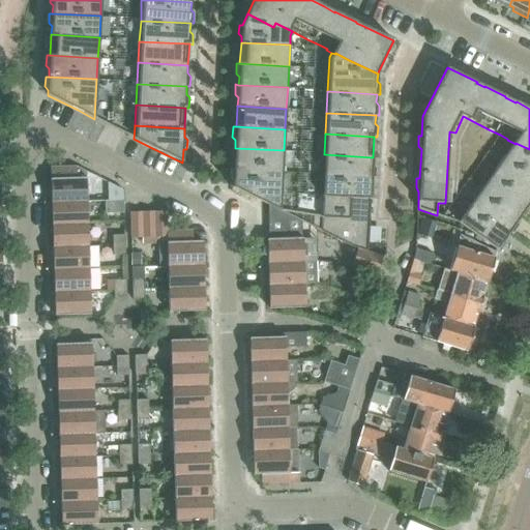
[(529,149),(516,143),(516,144),(513,143),(506,153),(529,170),(529,149)]
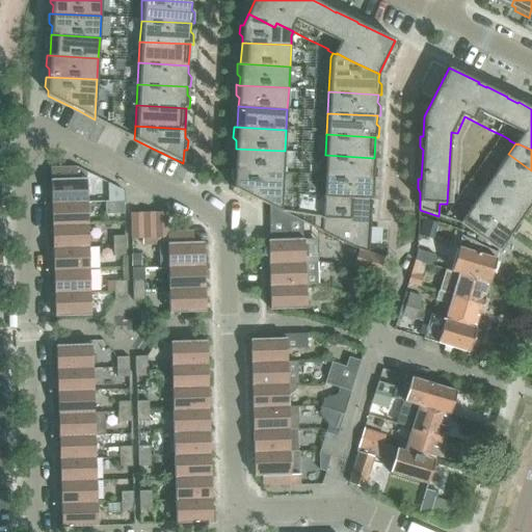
[(235,169),(284,173),(285,151),(236,149),(233,149),(232,158),(235,161),(235,169)]
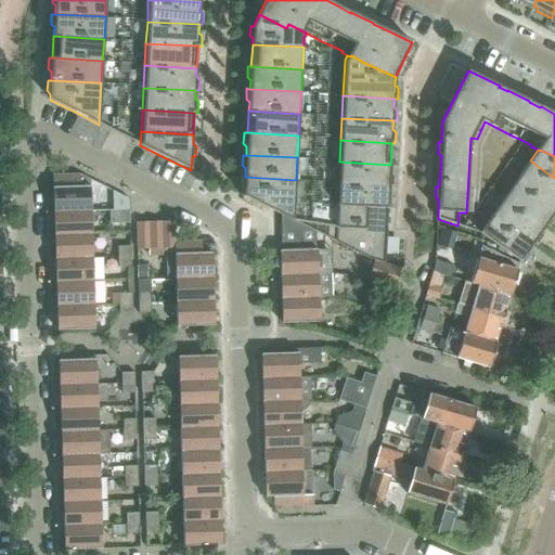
[(554,178),(530,160),(517,179),(554,204),(554,178)]
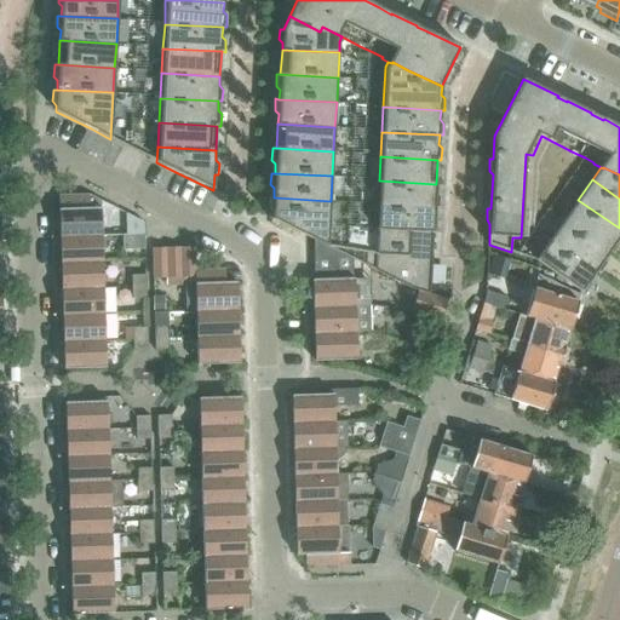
[(435,208),(438,208),(440,197),(436,194),(436,184),(379,181),(378,206),(435,208)]
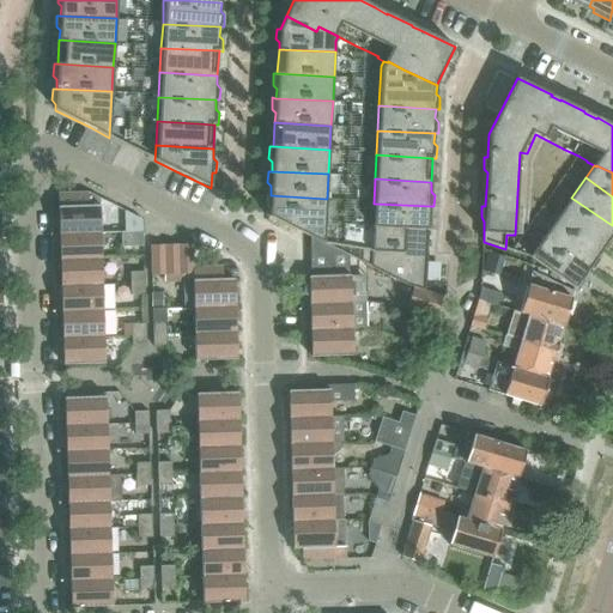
[(87,193),(59,194),(59,208),(87,207),(87,193)]
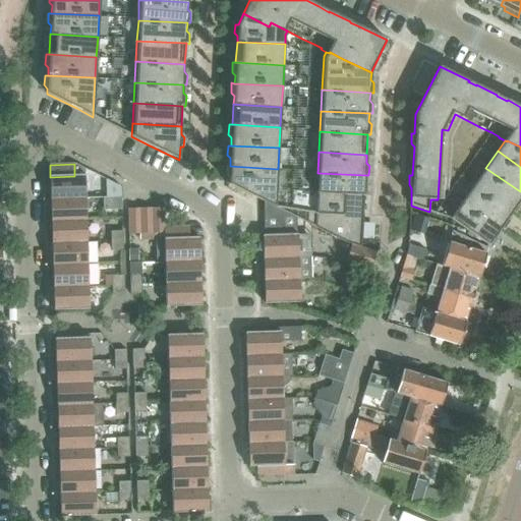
[(230,166),(227,166),(226,176),(229,179),(229,184),(257,198),(263,201),(276,208),(278,169),(230,166)]
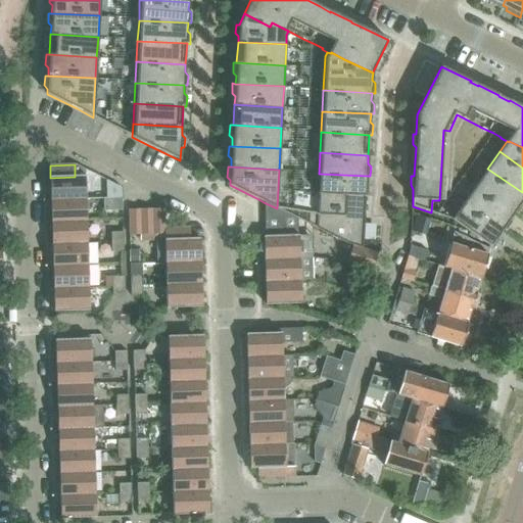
[(522,205),(522,202),(522,201),(522,192),(487,169),(476,185),(515,212),(518,215),(522,206),(522,205)]
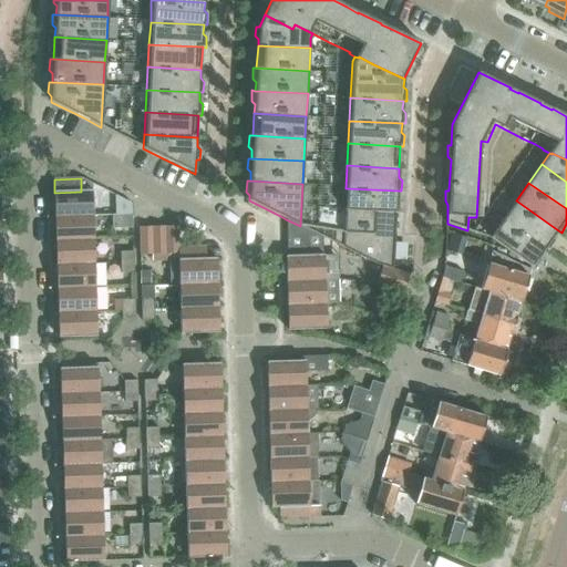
[(344,210),(397,214),(400,214),(401,203),(398,199),(398,191),(346,188),(344,210)]
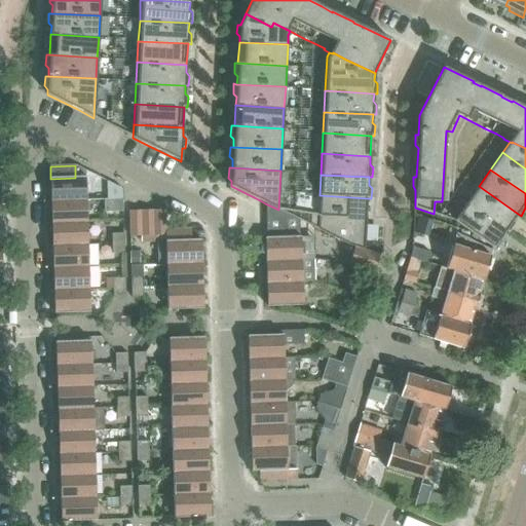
[(50,179),(51,202),(86,201),(85,178),(75,178),(50,179)]
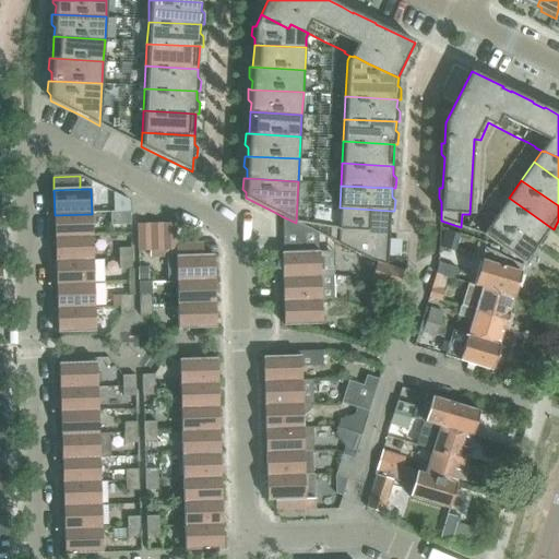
[(546,235),(550,227),(509,198),(496,216),(537,246),(540,248),(546,239),(546,235)]
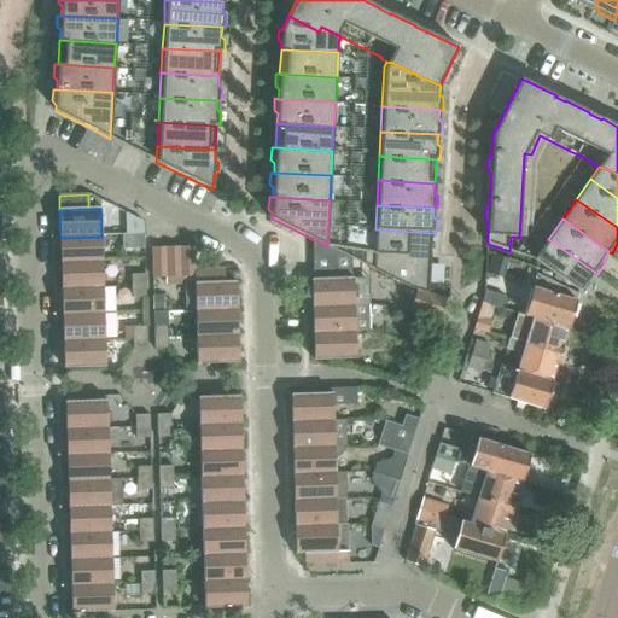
[(392,279),(412,289),(429,295),(432,233),(375,229),(374,255),(394,255),(392,279)]
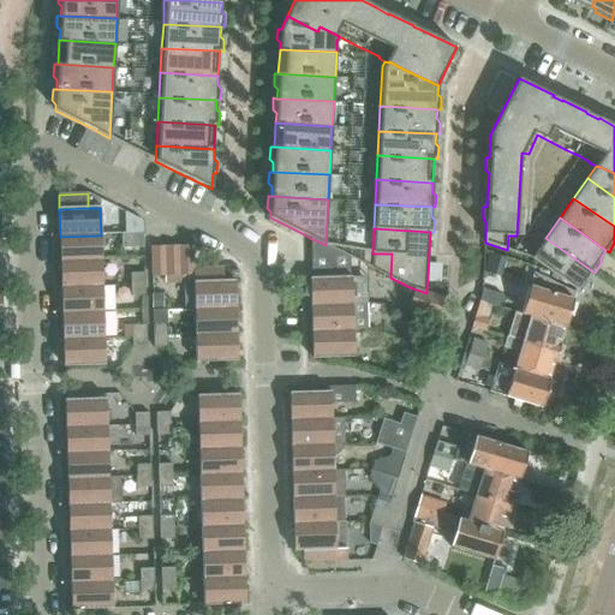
[(143,245),(143,233),(129,233),(129,245),(143,245)]
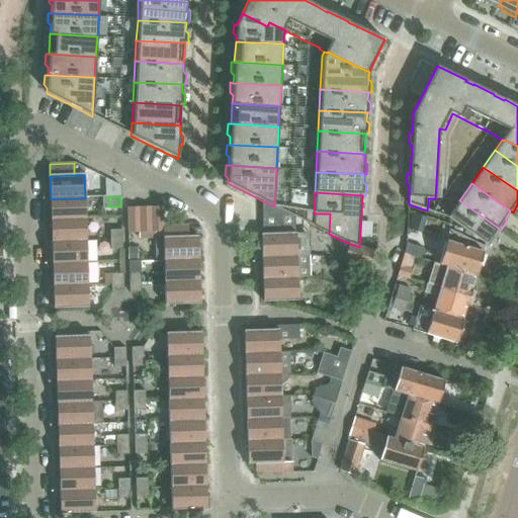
[(51,199),(51,221),(86,220),(85,198),(51,199)]
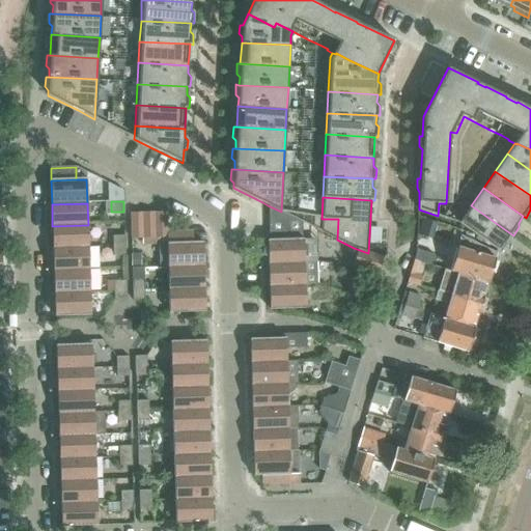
[(303,240),(302,222),(281,212),(268,205),(269,241),(268,241),(269,263),(304,262),(316,262),(318,262),(318,252),(304,253),(304,240),(303,240)]
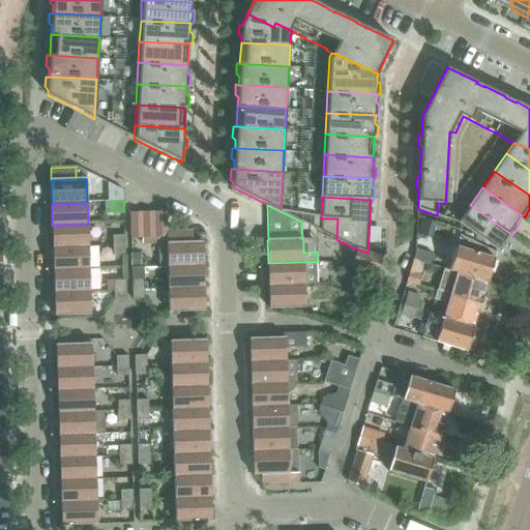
[(509,233),(470,205),(463,215),(458,223),(476,235),(500,253),(506,244),(505,239),(509,233)]
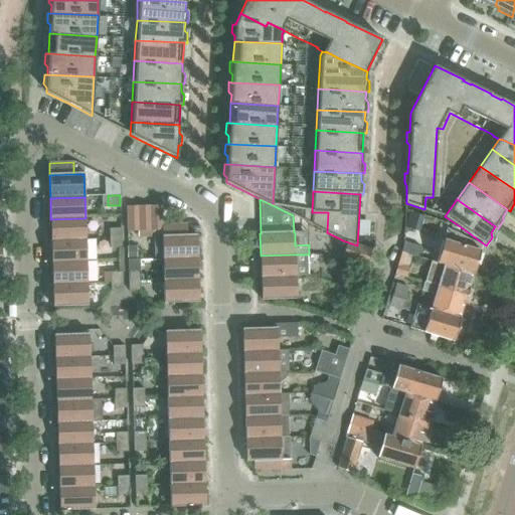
[(139,206),(127,207),(127,231),(140,231),(139,206)]
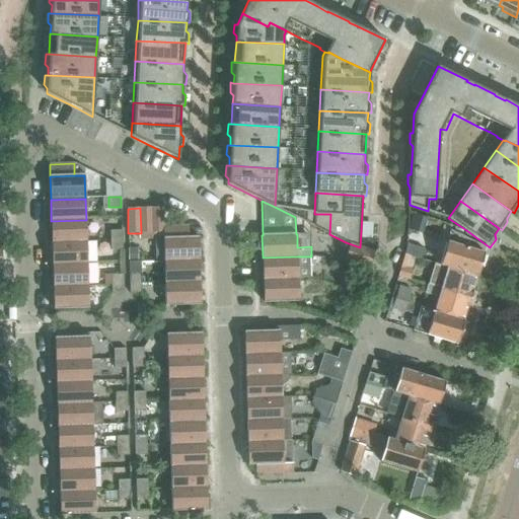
[(152,233),(152,208),(140,208),(141,233),(152,233)]
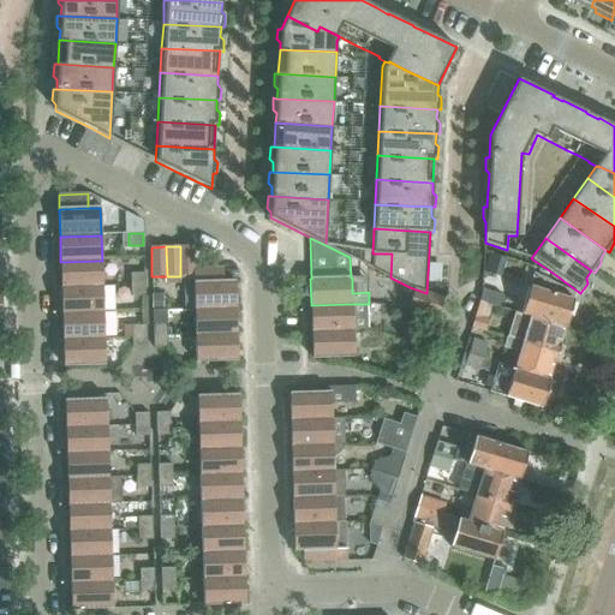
[(193,268),(193,246),(180,246),(180,276),(193,275),(193,268)]
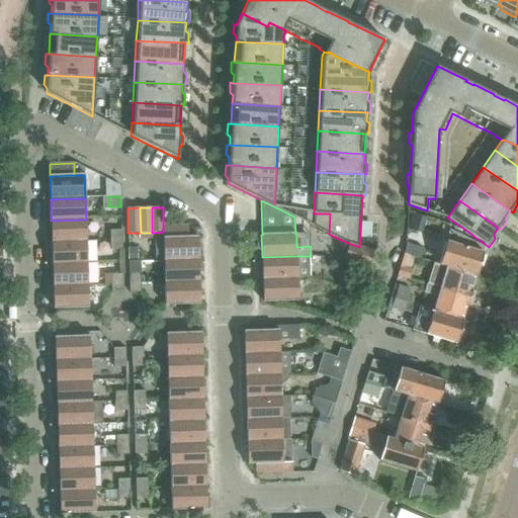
[(86,242),(86,220),(51,221),(52,243),(86,242)]
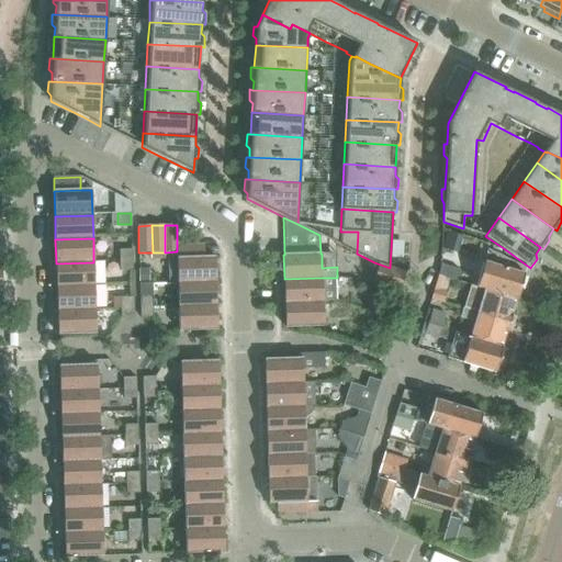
[(169,283),(178,282),(216,281),(215,257),(204,257),(204,244),(177,245),(177,251),(177,258),(168,258),(169,283)]
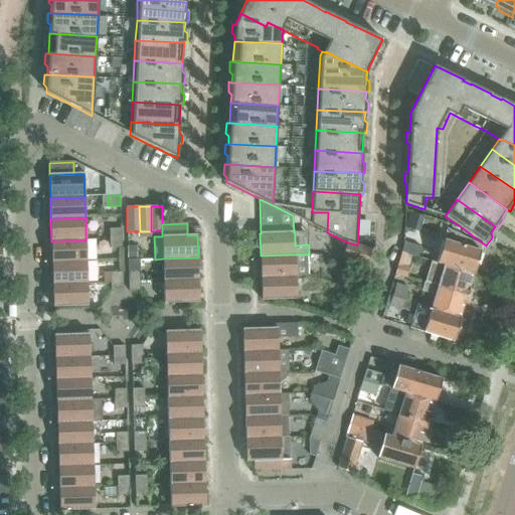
[(121,228),(109,229),(110,238),(121,238),(121,228)]
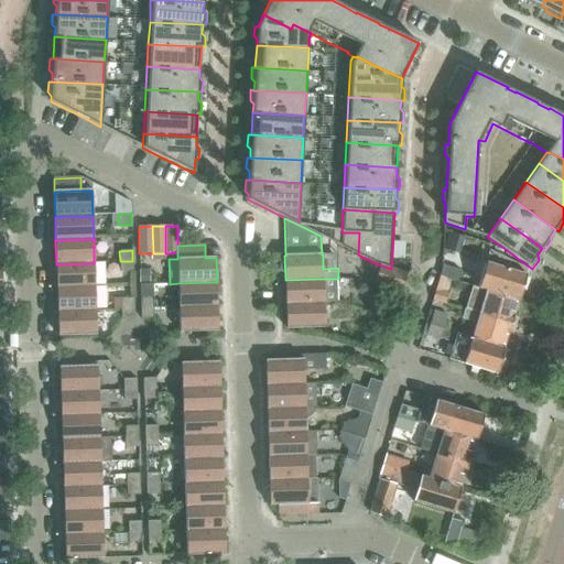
[(478,288),(486,290),(519,300),(528,271),(489,251),(478,288)]
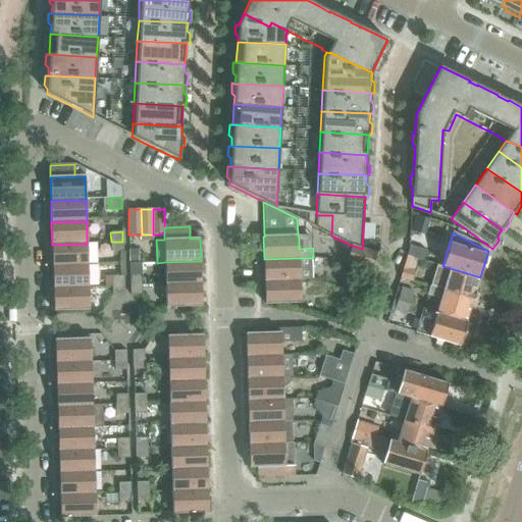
[(111,242),(111,252),(123,252),(122,242),(111,242)]
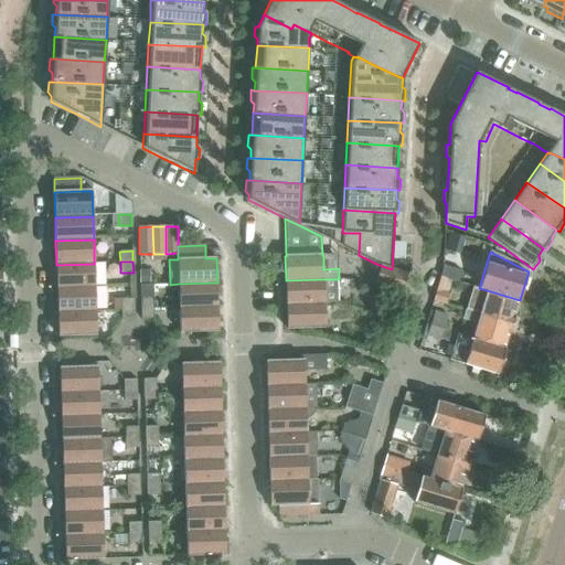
[(95,287),(94,264),(56,265),(57,288),(95,287)]
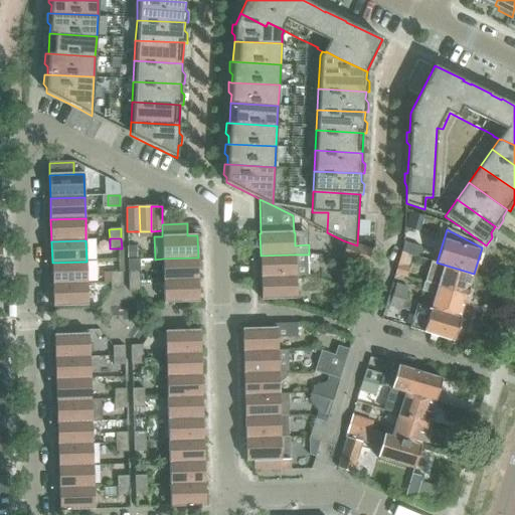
[(371,249),(347,242),(342,259),(367,266),(369,260),(371,249)]
